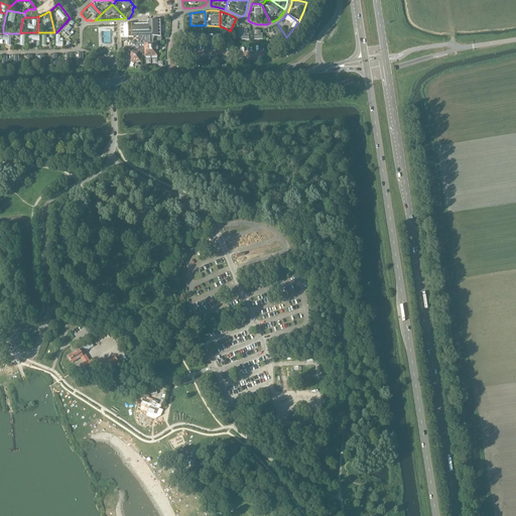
[(72,17),(70,18),(58,30),(76,47),(77,46),(78,45),(78,44),(78,43),(79,42),(79,41),(79,33),(79,28),(79,27),(79,26),(72,17)]
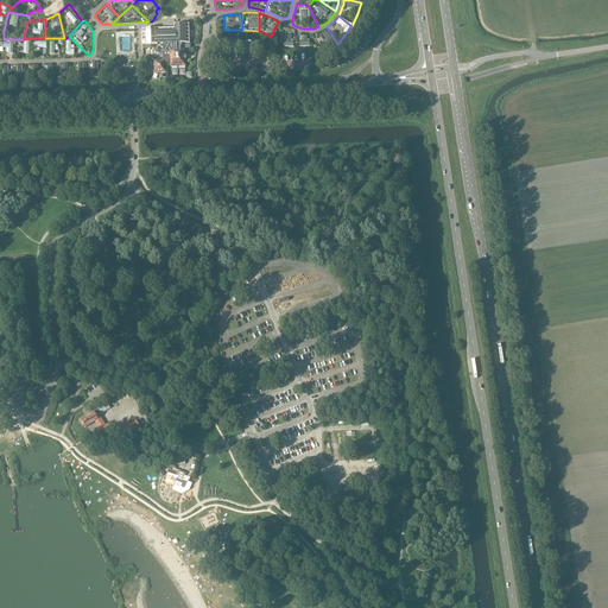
[(280,23),(278,21),(271,37),(282,45),(290,46),(295,30),(280,23)]
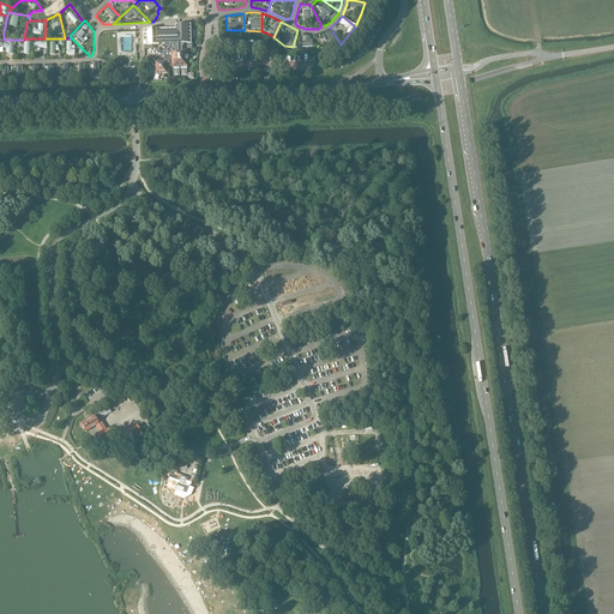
[(191,46),(191,25),(178,25),(178,31),(157,32),(157,30),(144,30),(144,31),(144,47),(152,47),(152,44),(160,44),(164,44),(164,61),(158,61),(158,60),(156,60),(156,61),(155,61),(155,73),(167,73),(167,66),(172,66),(172,67),(187,67),(187,62),(187,60),(188,59),(188,58),(187,56),(187,46),(191,46)]
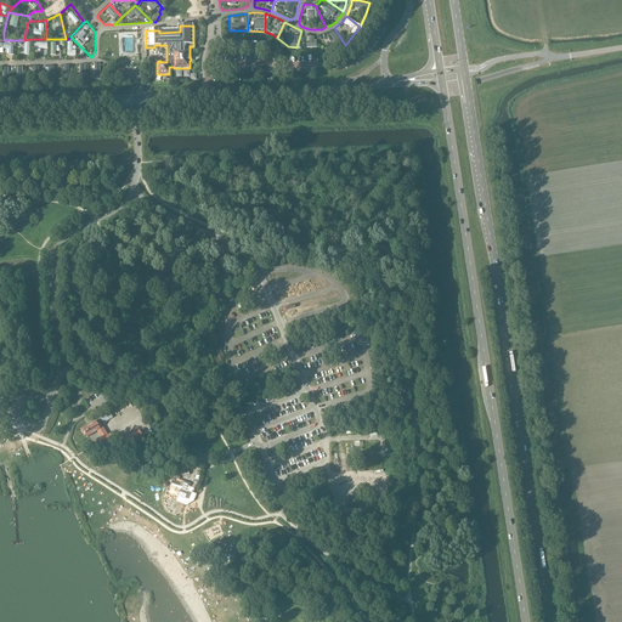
[(345,45),(334,28),(329,32),(323,34),(318,34),(320,46),(321,47),(327,55),(345,45)]
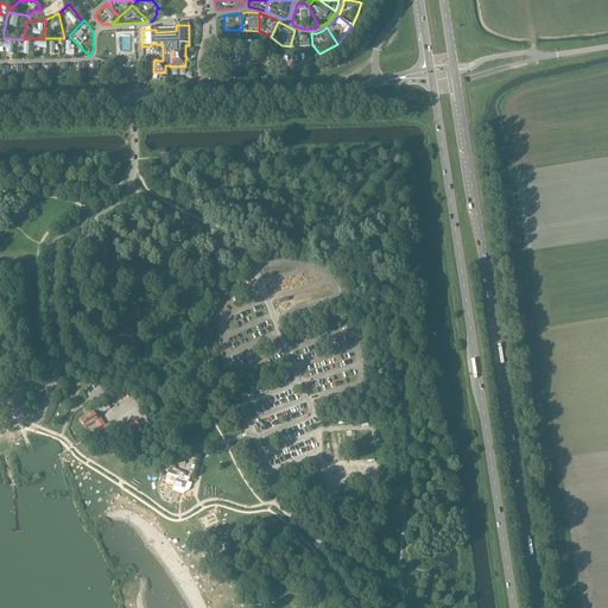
[(299,32),(295,30),(290,46),(302,48),(314,46),(312,45),(311,33),(306,33),(299,32)]
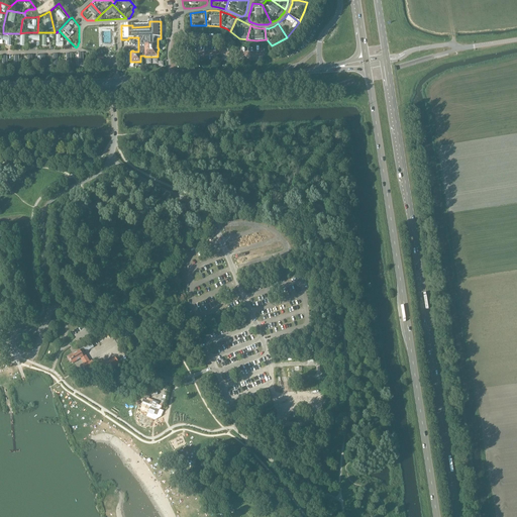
[(55,32),(55,50),(63,49),(69,49),(72,49),(73,49),(74,48),(75,48),(76,47),(59,30),(57,32),(55,32)]
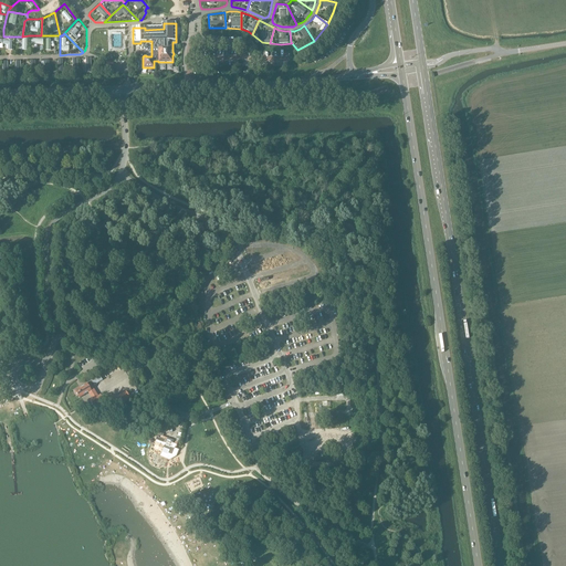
[(13,55),(14,37),(3,37),(0,35),(0,55),(8,56),(8,55),(13,55)]
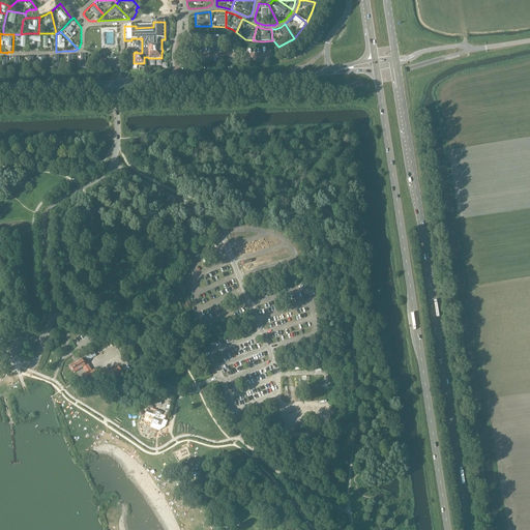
[(21,34),(13,34),(12,52),(27,52),(27,33),(21,34)]
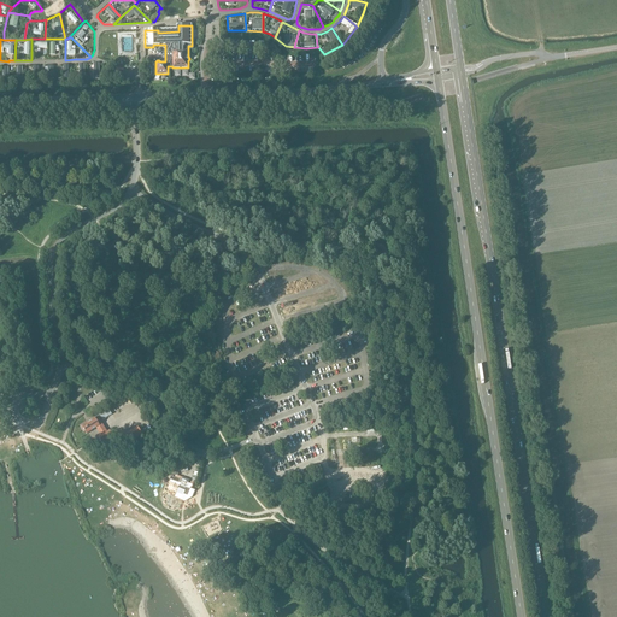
[(45,39),(31,39),(31,60),(48,60),(48,39),(45,39)]
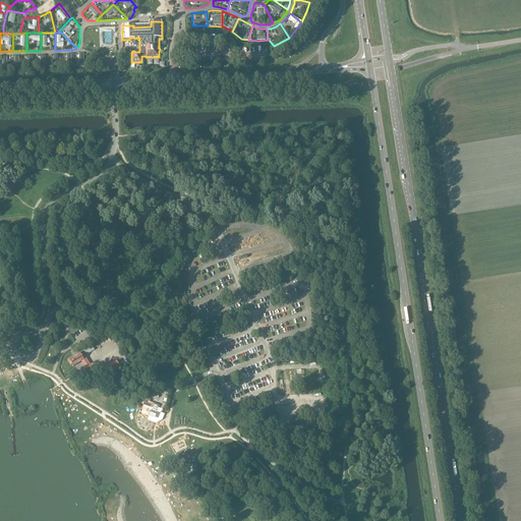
[(41,33),(41,51),(55,51),(55,33),(41,33)]
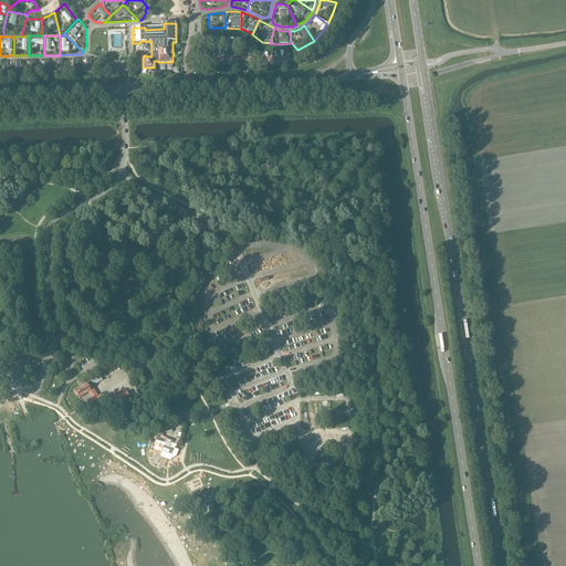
[(80,73),(95,73),(95,63),(97,56),(88,53),(85,56),(83,58),(80,58),(80,73)]
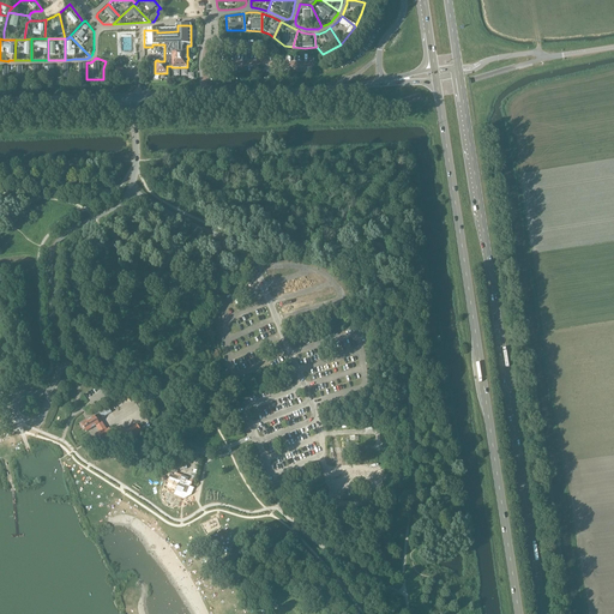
[(86,62),(71,64),(71,80),(86,79),(86,62)]
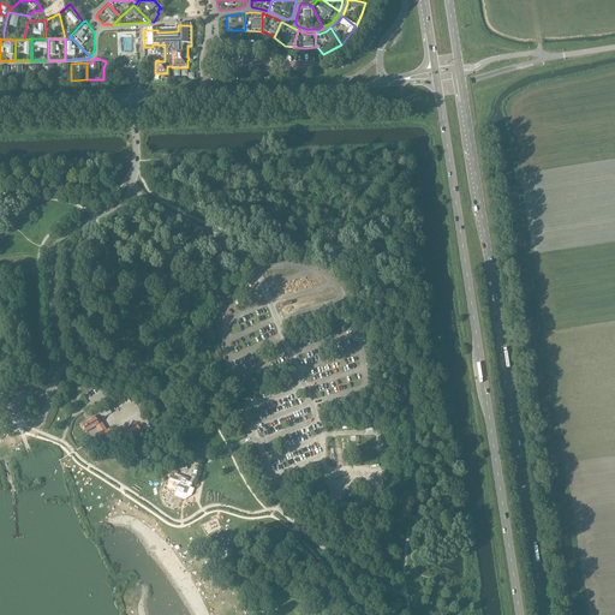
[(41,64),(25,65),(27,82),(41,82),(41,64)]
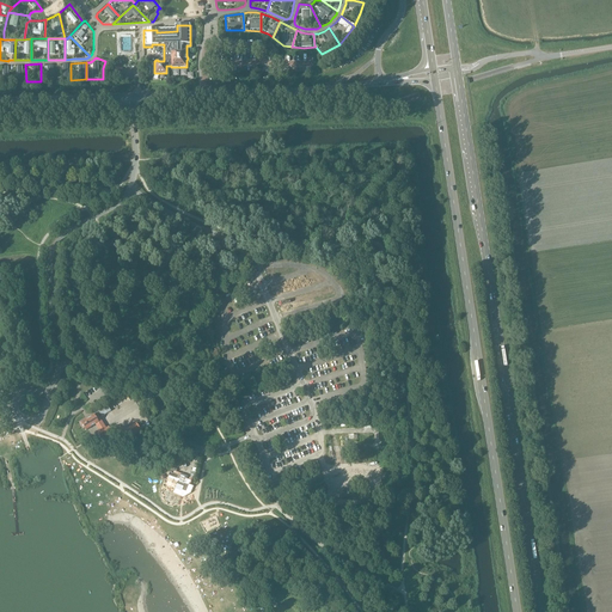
[(55,63),(41,63),(41,81),(55,80),(55,63)]
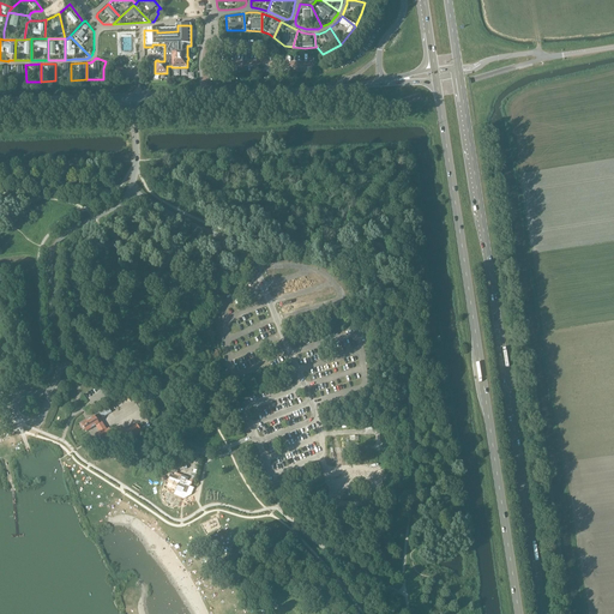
[(71,64),(55,64),(55,80),(71,80),(71,64)]
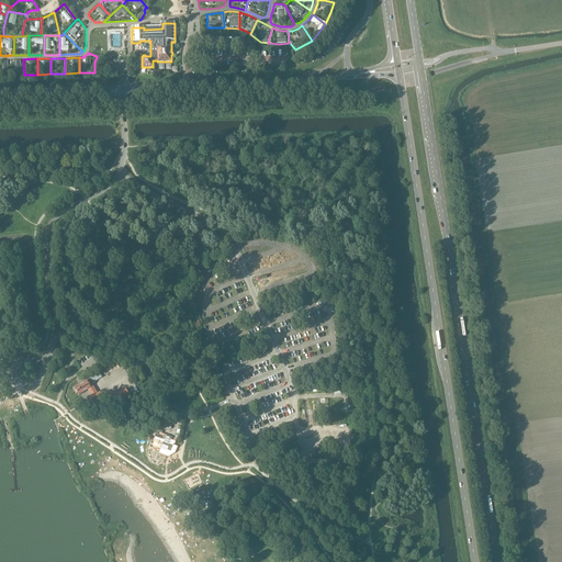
[(10,59),(0,59),(0,75),(10,75),(10,59)]
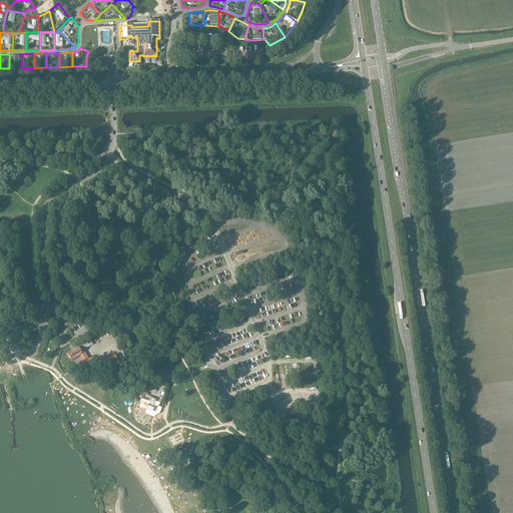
[(21,54),(9,54),(9,68),(22,68),(21,54)]
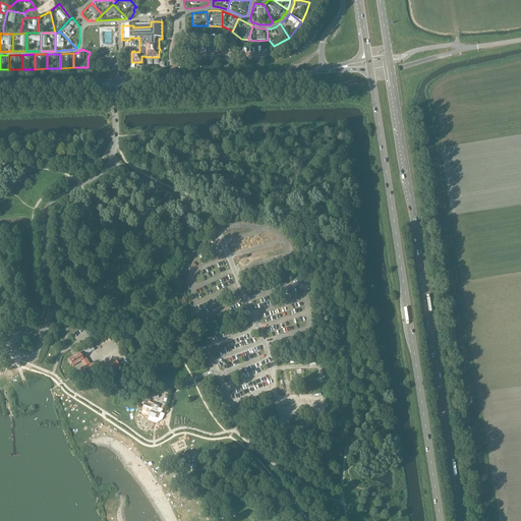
[(87,355),(95,350),(92,345),(83,350),(87,355)]
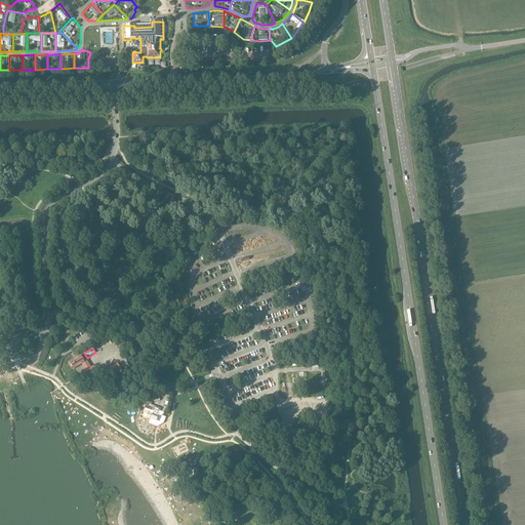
[(91,367),(83,355),(81,356),(80,356),(69,363),(74,370),(82,365),(86,370),(83,372),(86,376),(95,370),(93,366),(91,367)]
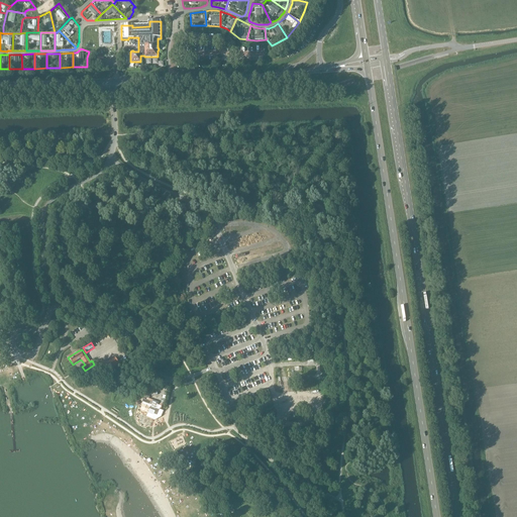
[(119,364),(115,358),(103,366),(107,372),(119,365),(118,364),(119,364)]
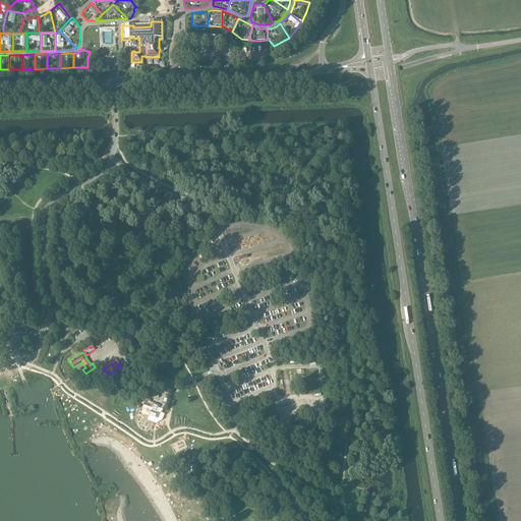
[(152,409),(150,415),(159,419),(162,410),(159,408),(153,406),(152,409)]
